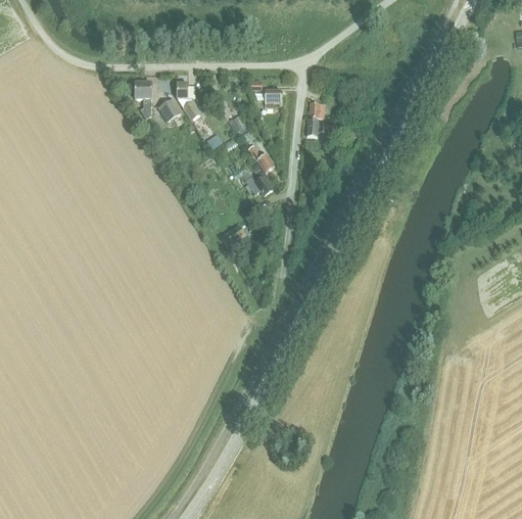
[(150,82),(134,82),(134,98),(142,98),(142,107),(139,109),(145,119),(150,115),(150,103),(150,82)]
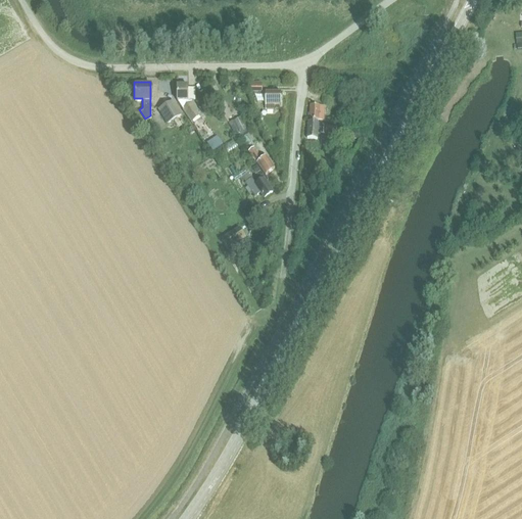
[(182,107),(189,118),(199,110),(190,97),(186,97),(187,82),(177,82),(177,98),(182,107)]
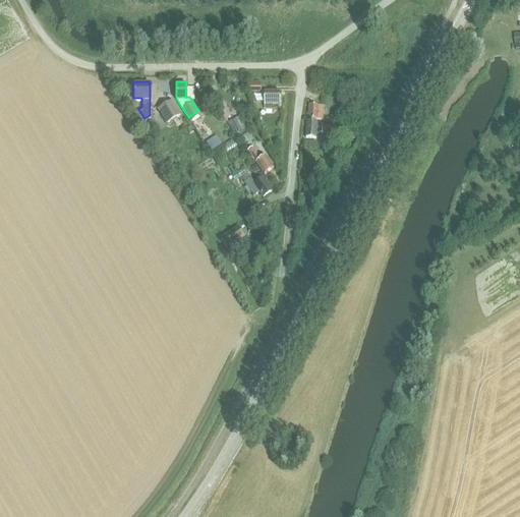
[(265,89),(264,107),(272,107),(272,101),(279,101),(279,89),(265,89)]
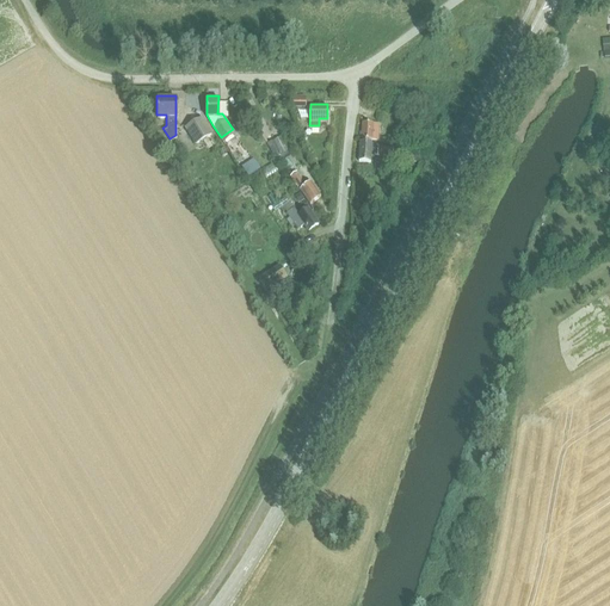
[(210,131),(199,115),(185,124),(195,141),(210,131)]
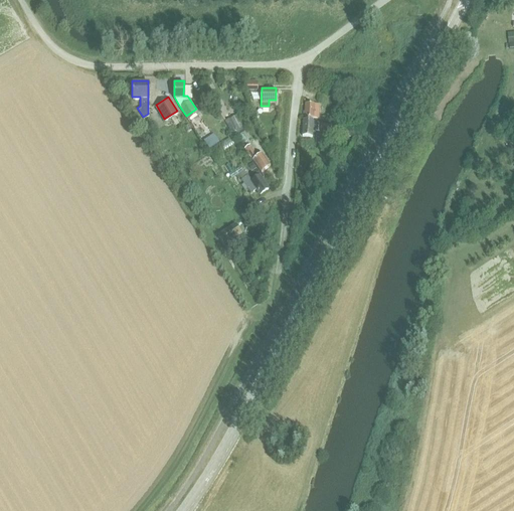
[(317,116),(318,102),(305,101),(304,115),(317,116)]
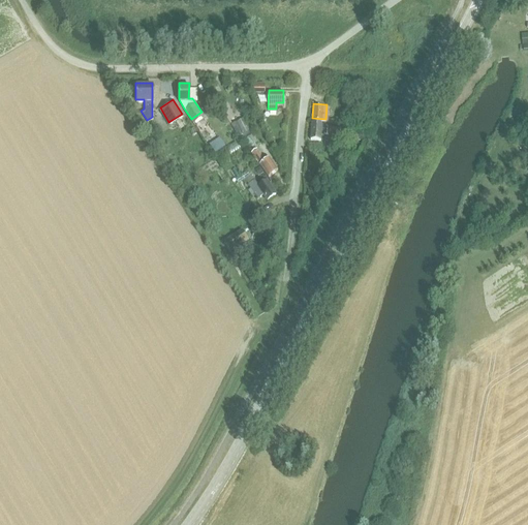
[(237,119),(242,130),(248,127),(242,116),(237,119)]
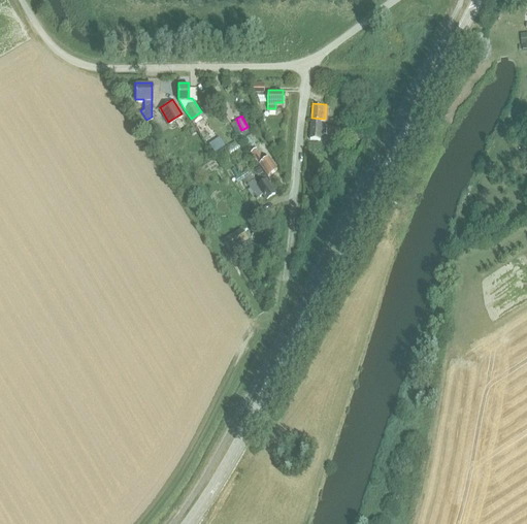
[(308,136),(310,136),(319,137),(320,130),(325,131),(338,132),(338,124),(326,123),(326,122),(320,122),(321,120),(310,120),(308,136)]
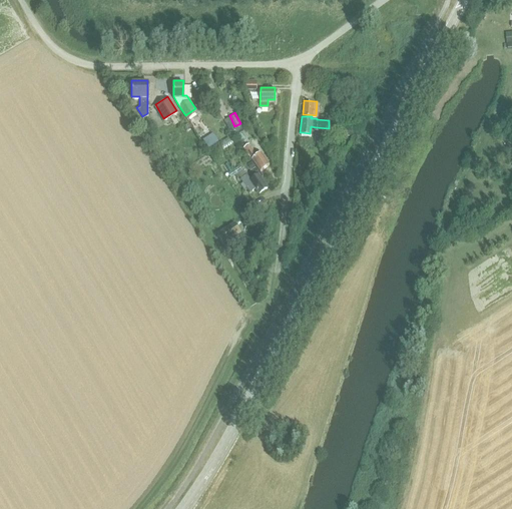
[(240,129),(235,132),(240,139),(245,136),(240,129)]
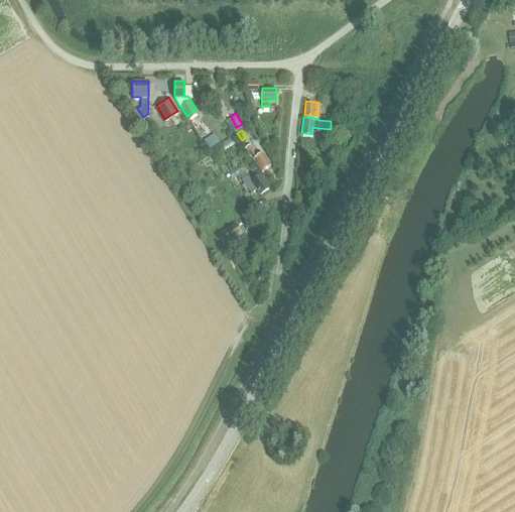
[(213,131),(204,138),(210,147),(219,141),(213,131)]
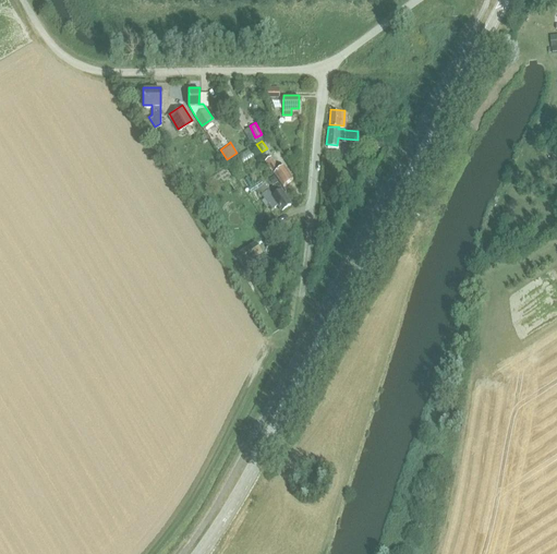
[(283,164),(279,166),(270,154),(265,158),(273,170),(282,183),(292,177),(283,164)]
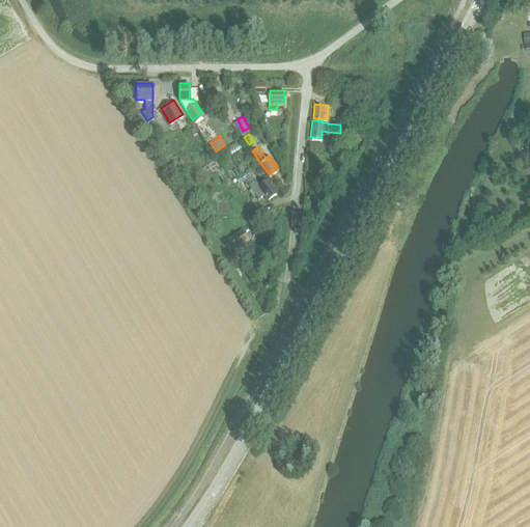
[(220,165),(215,169),(218,173),(224,170),(220,165)]
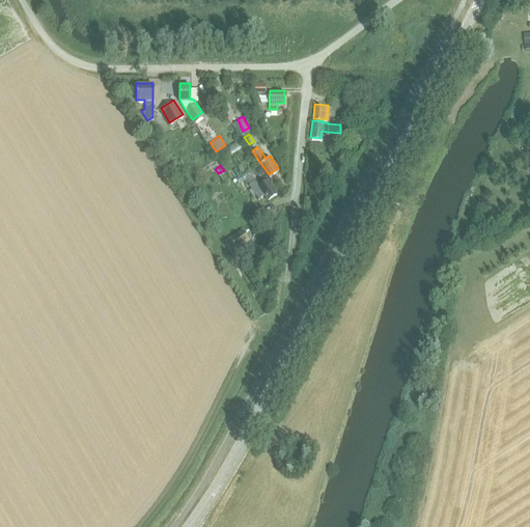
[(260,165),(255,168),(259,173),(263,170),(260,165)]
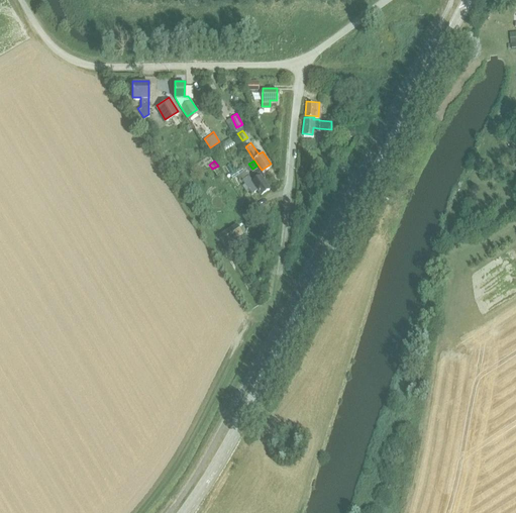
[(240,165),(229,173),(231,176),(243,169),(240,165)]
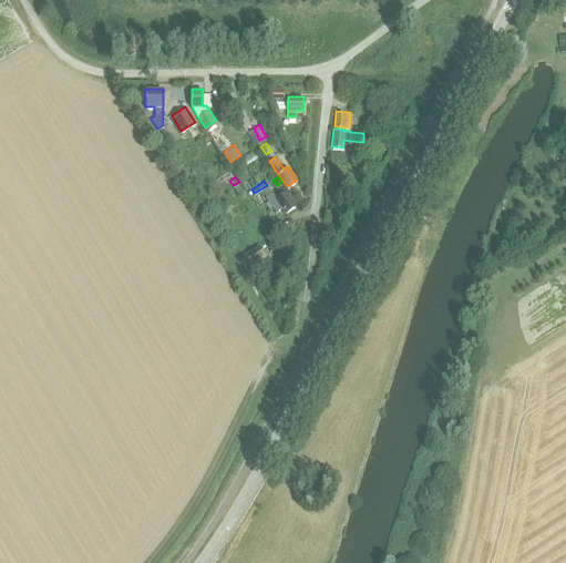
[(268,185),(261,190),(265,195),(271,191),(268,185)]
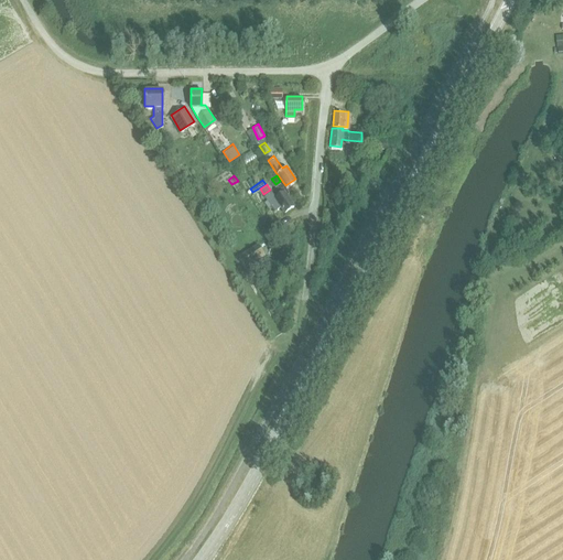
[(284,211),(293,204),(283,191),(275,196),(270,190),(263,194),(273,208),(280,205),(284,211)]
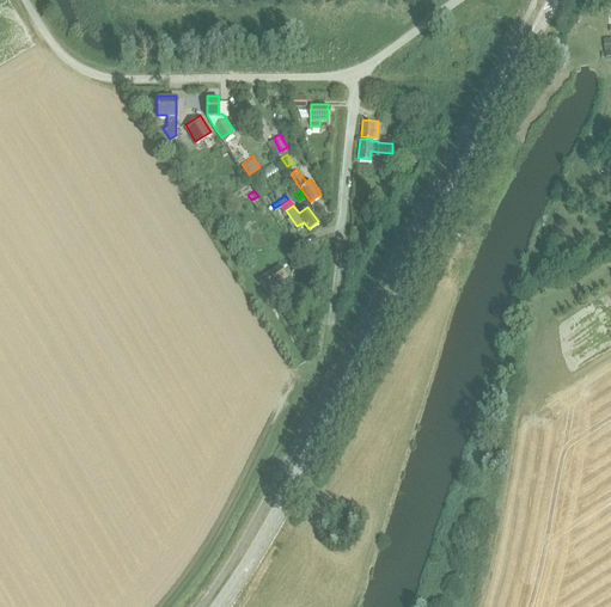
[(266,288),(287,275),(279,263),(258,276),(266,288)]
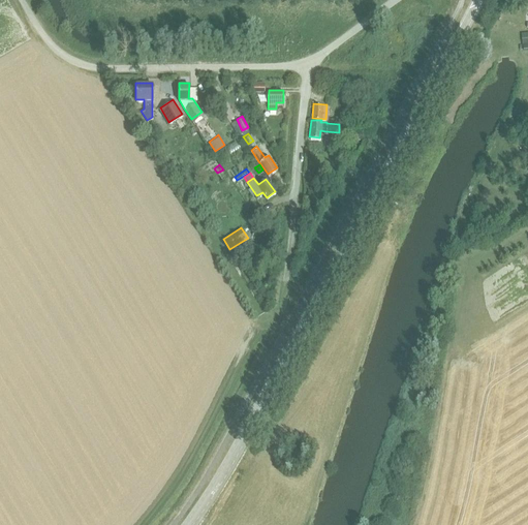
[(238,246),(230,251),(233,255),(241,250),(238,246)]
